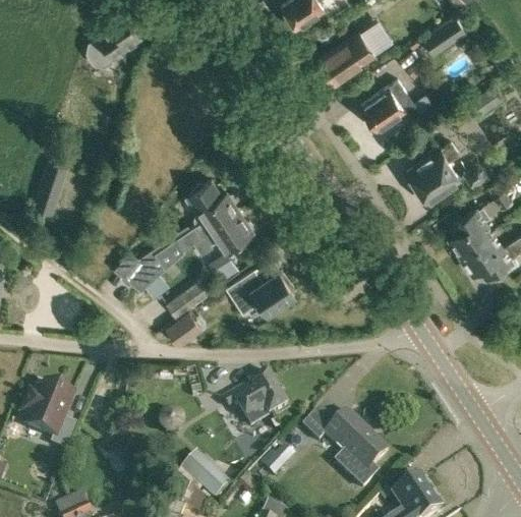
[(298,27),(303,31),(311,25),(309,20),(324,11),(317,2),(321,0),(293,0),(280,8),(286,17),(285,20),(290,26),(293,27),(295,31),(298,27)]
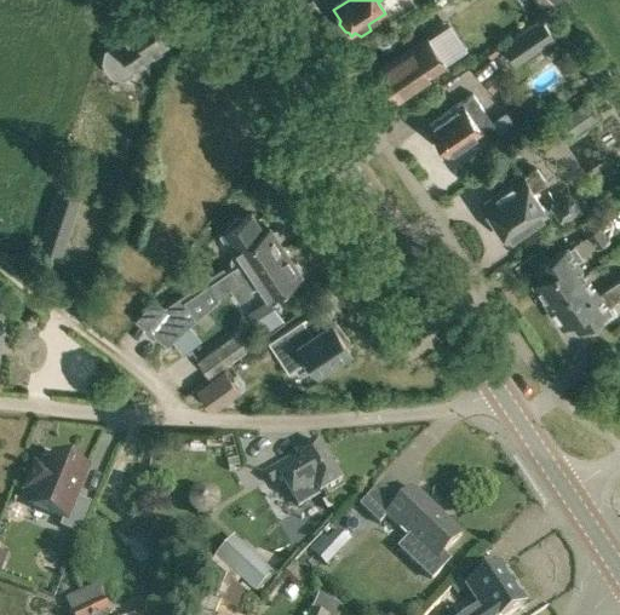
[(112,80),(124,82),(135,76),(133,74),(144,68),(141,62),(166,46),(153,26),(156,23),(148,11),(126,26),(132,36),(115,47),(104,53),(103,67),(112,80)]
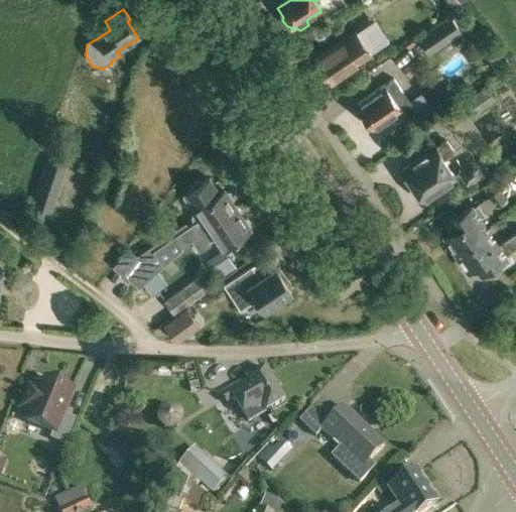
[(461,35),(448,17),(415,39),(427,57),(461,35)]
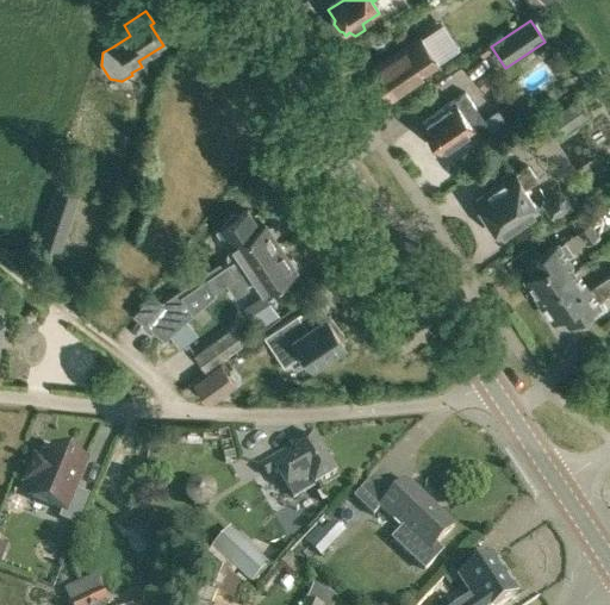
[(437,67),(424,48),(410,57),(404,49),(373,69),(379,79),(375,81),(388,99),(437,67)]
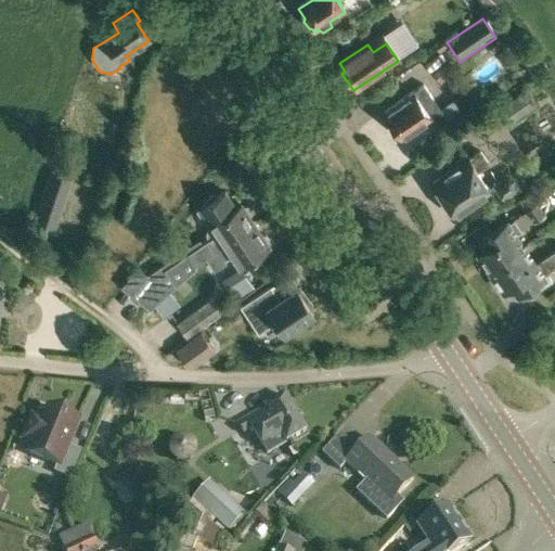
[(536,82),(549,74),(540,62),(527,71),(536,82)]
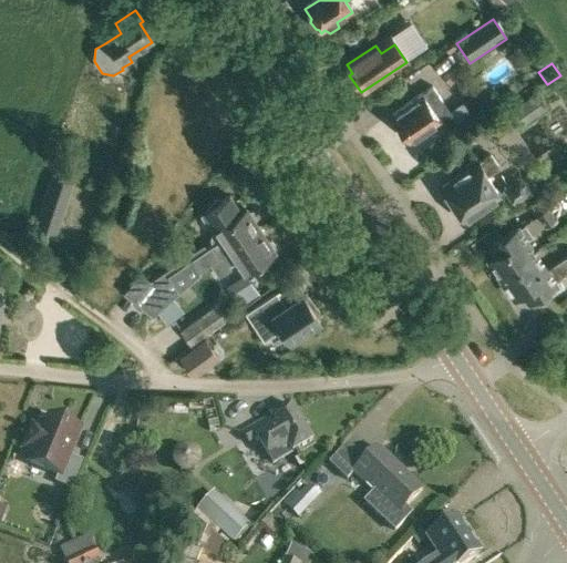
[(392,118),(409,143),(449,115),(432,91),(392,118)]
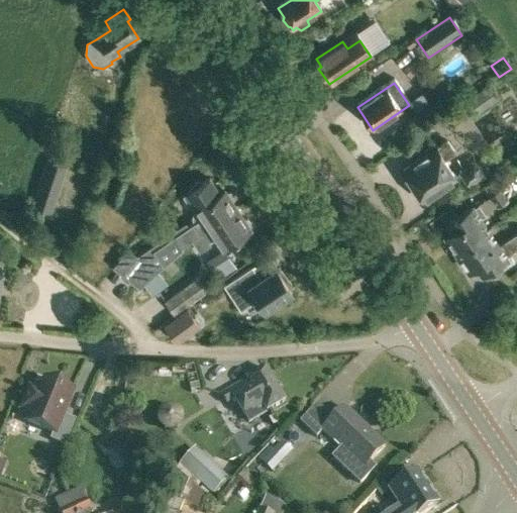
[(466,104),(477,119),(501,101),(490,86),(466,104)]
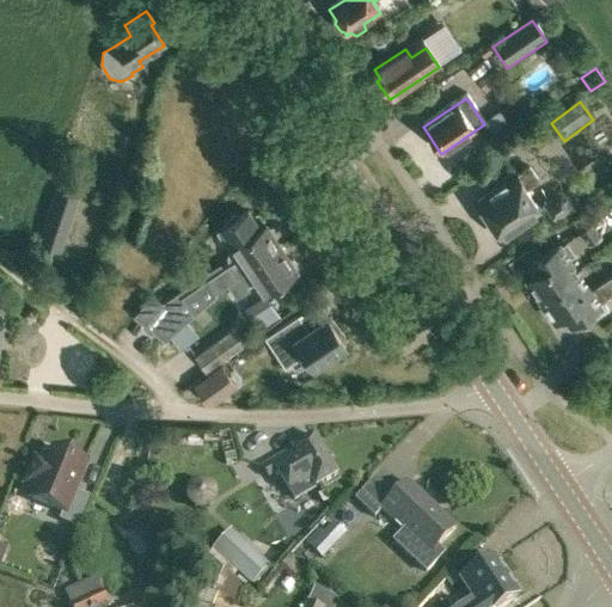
[(497,235),(500,239),(539,213),(525,191),(537,183),(528,170),(515,179),(513,176),(500,184),(502,188),(477,206),(489,224),(488,228),(493,235),(497,235)]
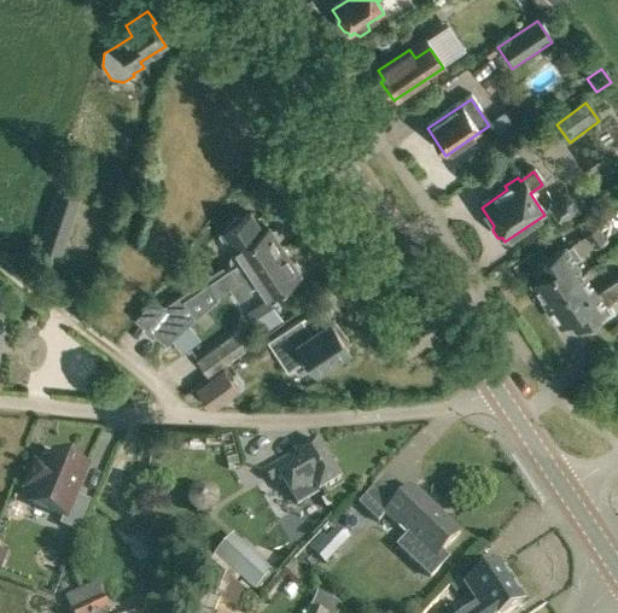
[(547,209),(557,223),(576,211),(578,215),(587,209),(573,191),(547,209)]
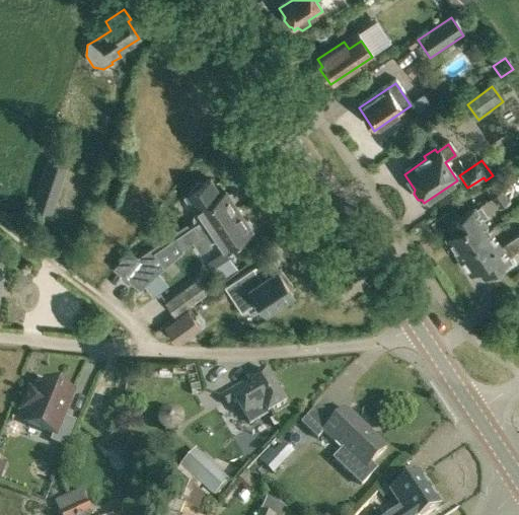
[(68,168),(48,161),(44,173),(64,180),(68,168)]
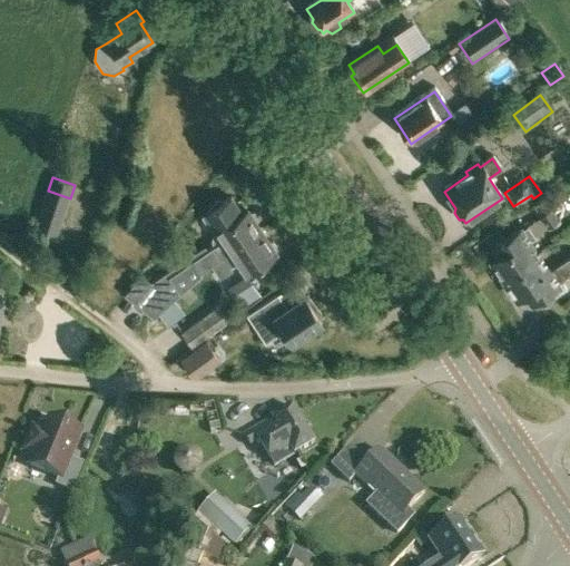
[(207,253),(173,276),(183,292),(200,277),(199,276),(210,269),(262,234),(255,225),(256,222),(252,215),(248,215),(246,212),(243,214),(231,197),(222,204),(217,199),(200,221),(213,237),(210,241),(210,245),(210,247),(212,250),(207,253)]
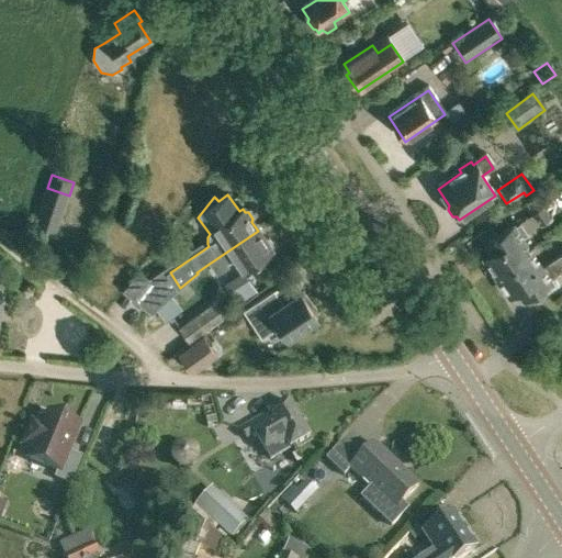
[(530,215),(539,229),(551,220),(543,208),(541,208),(536,200),(526,207),(531,214),(530,215)]
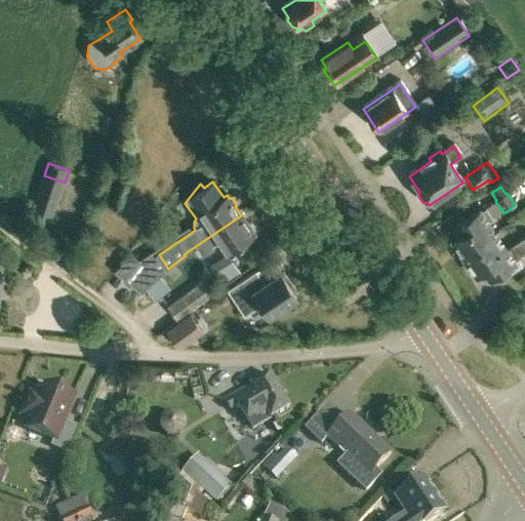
[(32,211),(52,218),(56,206),(36,199),(32,211)]
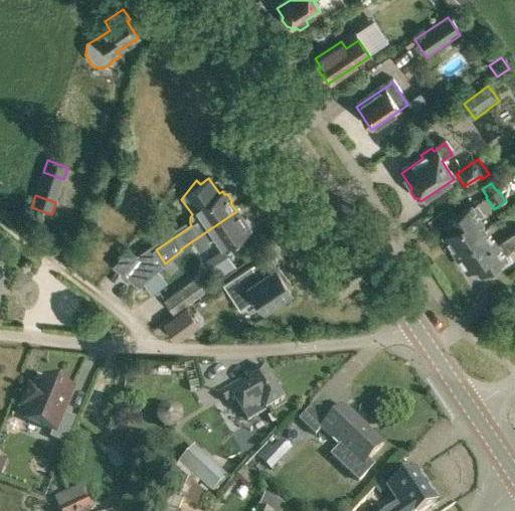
[(454,251),(484,231),(470,209),(447,224),(452,233),(445,237),(454,251)]
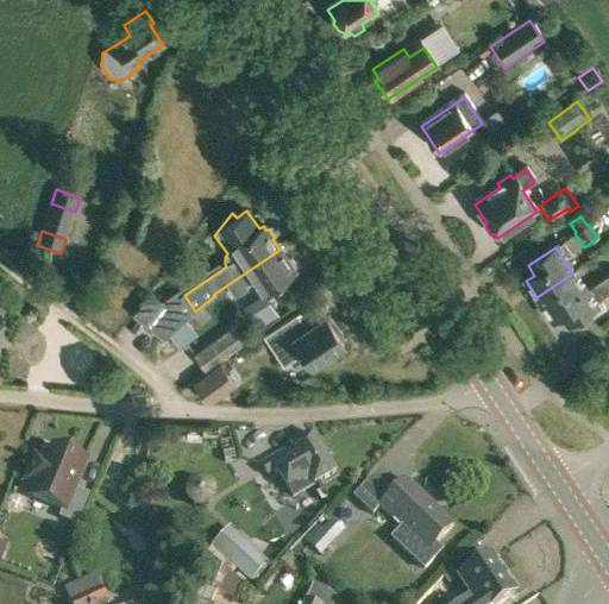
[(295,275),(280,250),(225,287),(233,300),(248,290),(245,288),(253,282),(263,296),(295,275)]
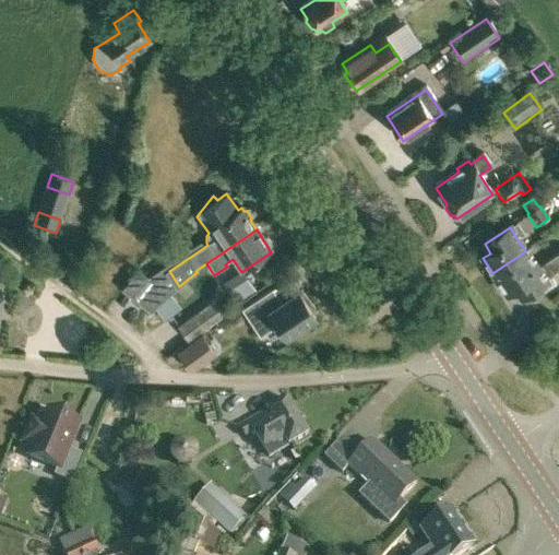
[(515,290),(521,298),(546,283),(545,281),(558,271),(558,256),(558,257),(558,256),(537,269),(525,251),(492,273),(507,295),(515,290)]
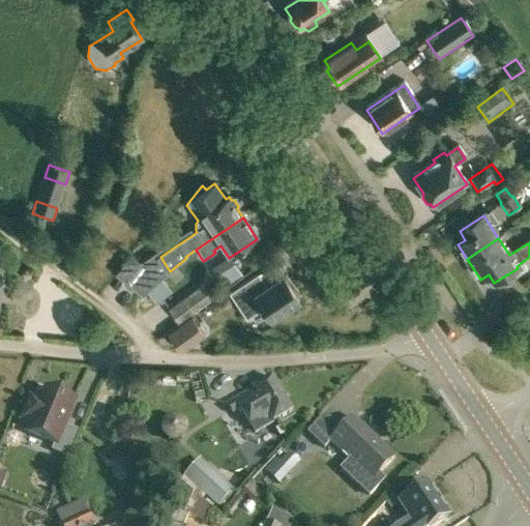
[(172,273),(177,280),(196,265),(190,259),(172,273)]
